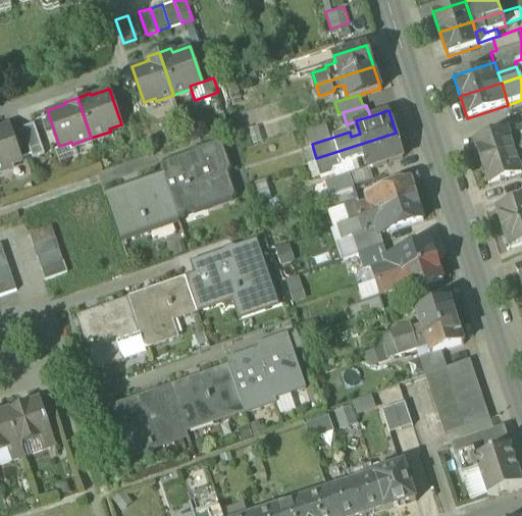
[(21,124),(22,127),(31,150),(33,155),(44,151),(34,120),(21,124)]
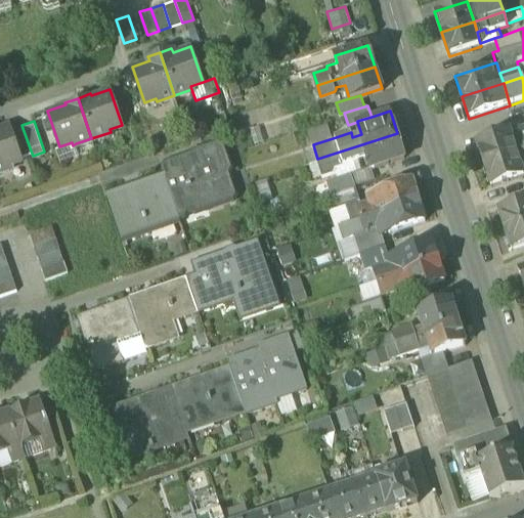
[(308,129),(313,144),(333,138),(328,122),(308,129)]
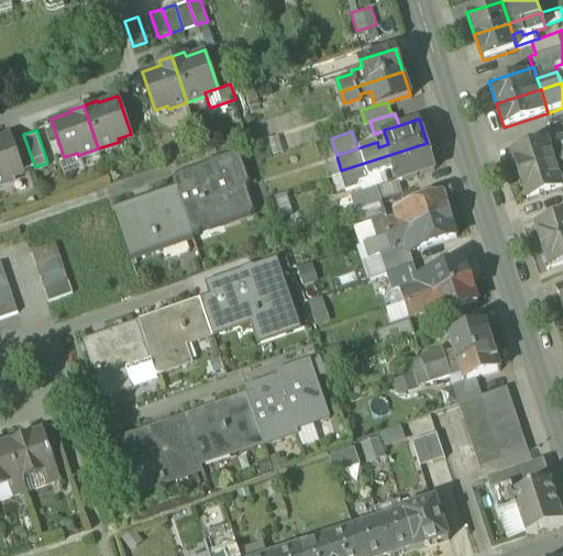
[(0,181),(11,178),(10,175),(22,170),(21,166),(12,142),(9,132),(0,135),(0,181)]
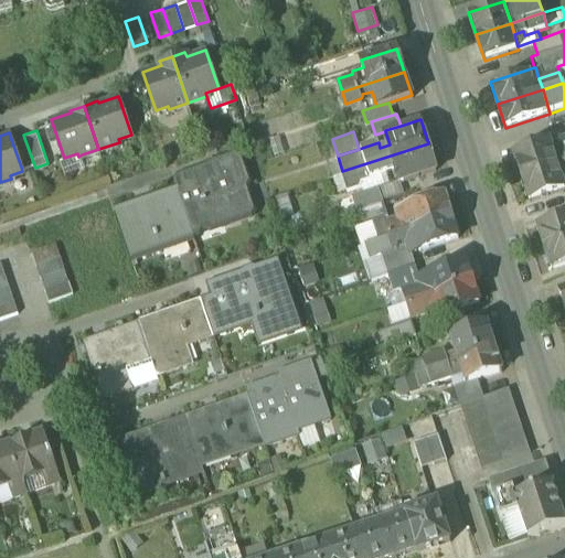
[(21,167),(33,162),(24,138),(12,142),(21,167)]
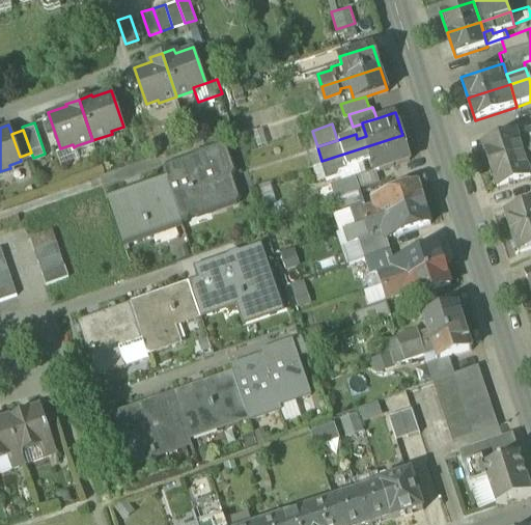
[(483,143),(490,163),(530,150),(528,141),(524,130),(483,143)]
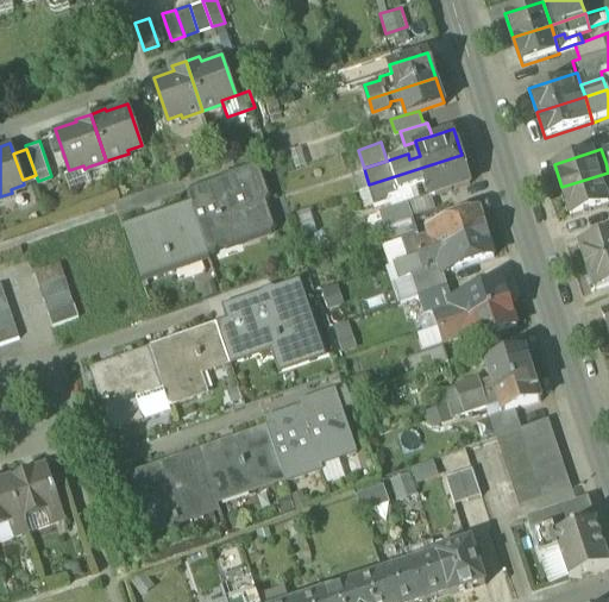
[(470,180),(462,155),(369,185),(375,201),(390,196),(401,188),(416,183),(418,182),(418,181),(426,179),(431,192),(431,193),(470,180)]
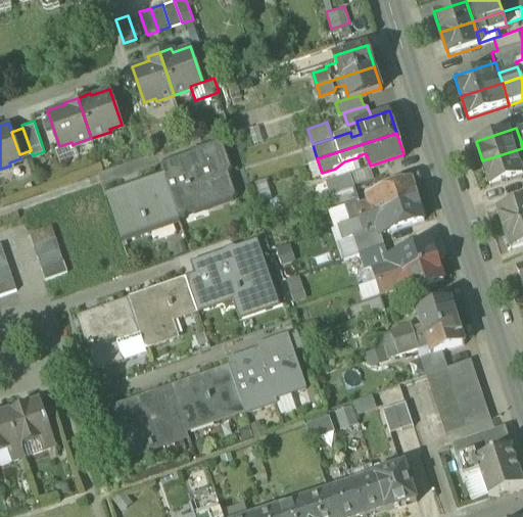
[(161,167),(163,173),(176,207),(180,206),(200,199),(201,203),(207,206),(233,198),(235,192),(228,172),(231,166),(223,143),(218,140),(201,146),(202,147),(164,160),(161,167)]
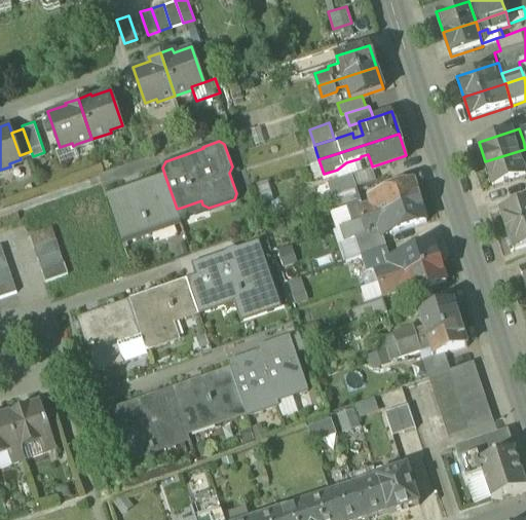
[(80,154),(76,144),(73,146),(72,143),(60,147),(55,148),(60,161),(80,154)]
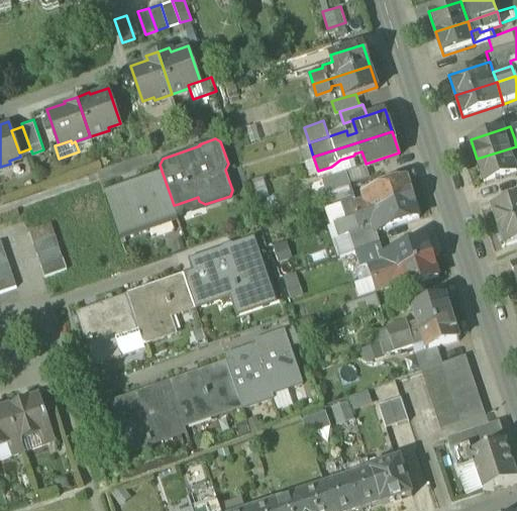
[(304,148),(307,159),(313,157),(310,146),(304,148)]
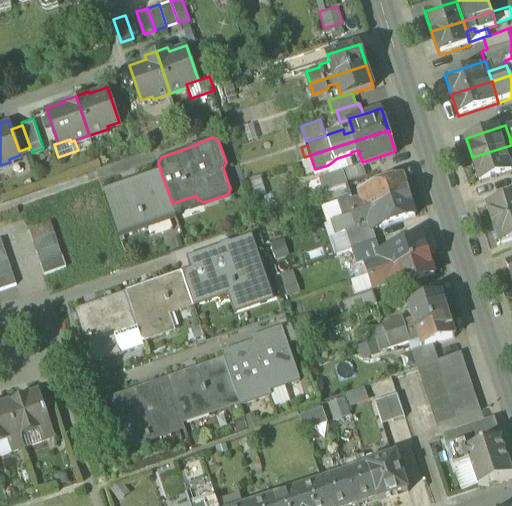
[(479,177),(511,166),(511,145),(472,157),(479,177)]
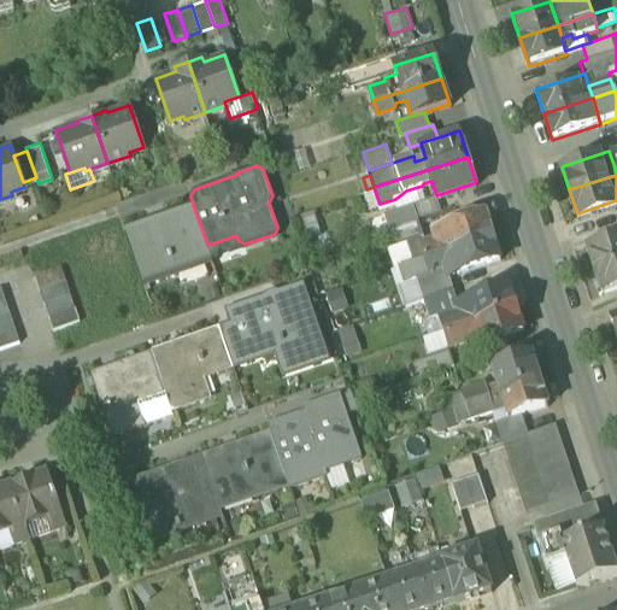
[(397,206),(413,201),(425,197),(422,186),(406,191),(395,199),(397,206)]
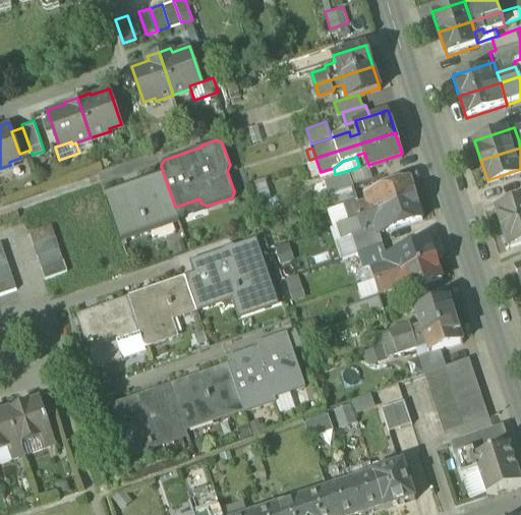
[(349,170),(353,183),(372,177),(368,165),(368,164),(359,166),(349,170)]
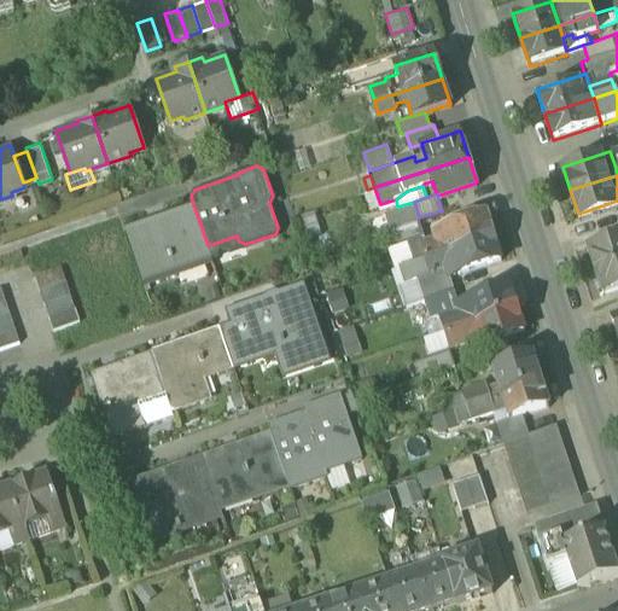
[(386,210),(391,226),(419,217),(414,202),(397,207),(386,210)]
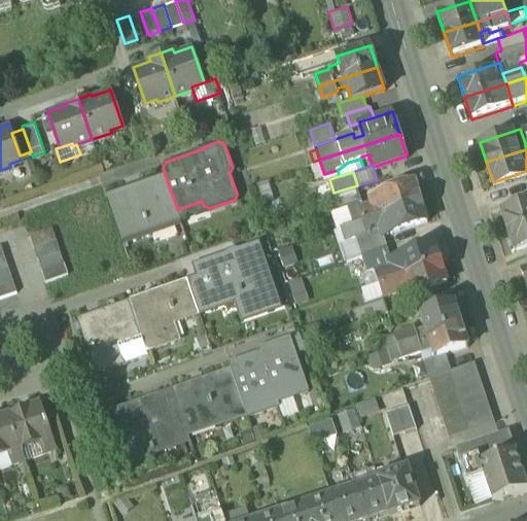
[(178,213),(177,209),(165,174),(142,182),(142,184),(125,189),(125,187),(106,193),(123,240),(151,230),(149,223),(178,213)]
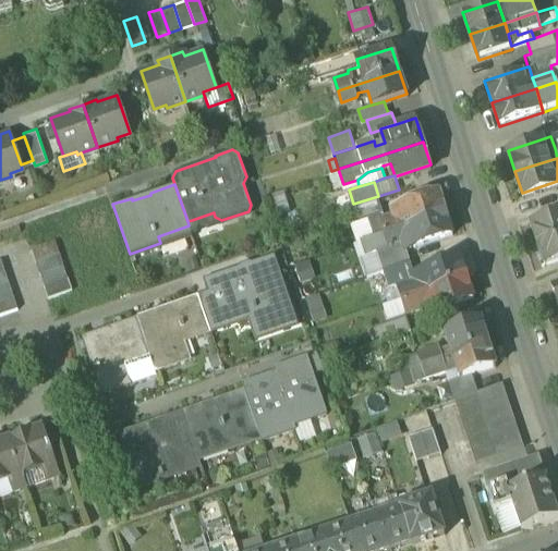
[(368,215),(375,233),(446,210),(439,190),(391,205),(393,211),(380,216),(379,211),(368,215)]
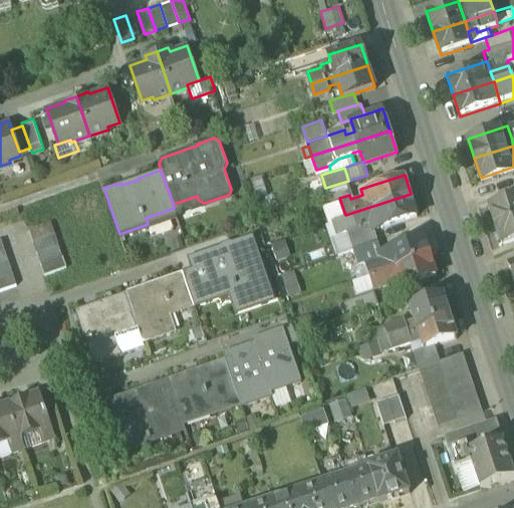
[(352,194),(348,181),(325,188),(330,202),(339,198),(349,195),(352,194)]
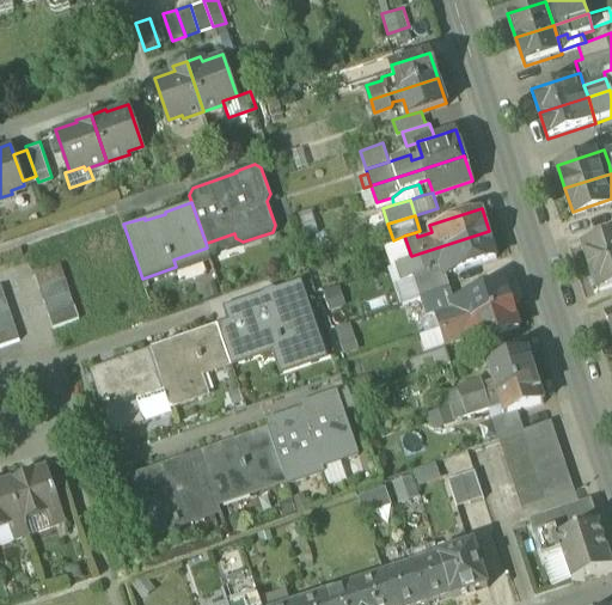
[(589,264),(611,256),(611,230),(581,240),(589,264)]
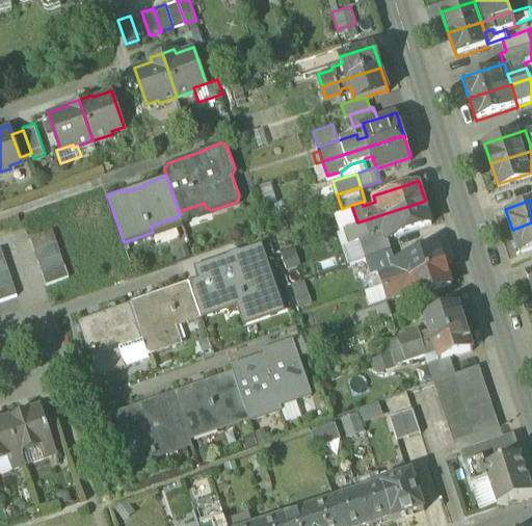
[(432,220),(425,201),(357,222),(344,228),(348,241),(360,237),(386,229),(388,235),(432,220)]
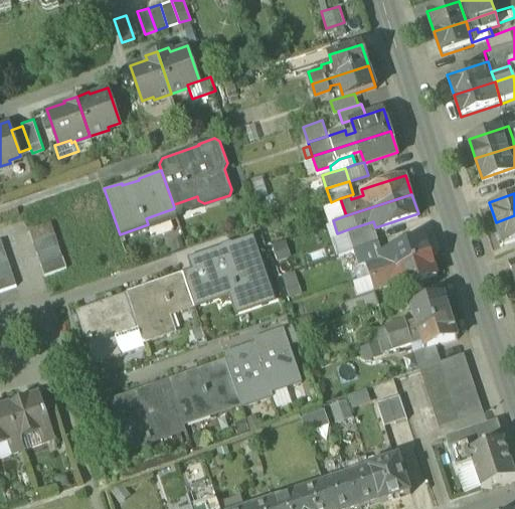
[(340,198),(331,202),(323,204),(328,221),(333,220),(346,215),(340,198)]
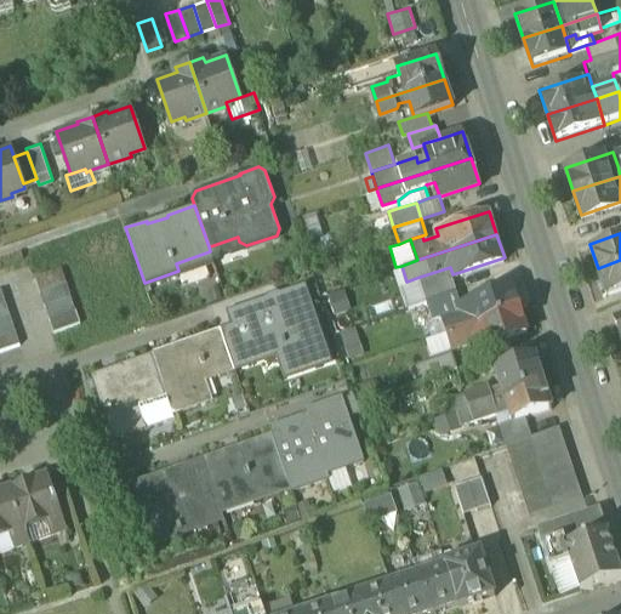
[(209,246),(210,251),(212,257),(220,255),(214,245),(209,246)]
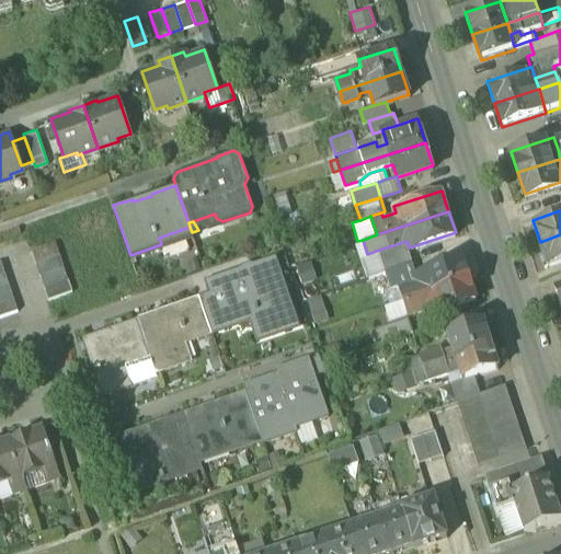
[(560,256),(560,234),(540,242),(546,262),(560,256)]
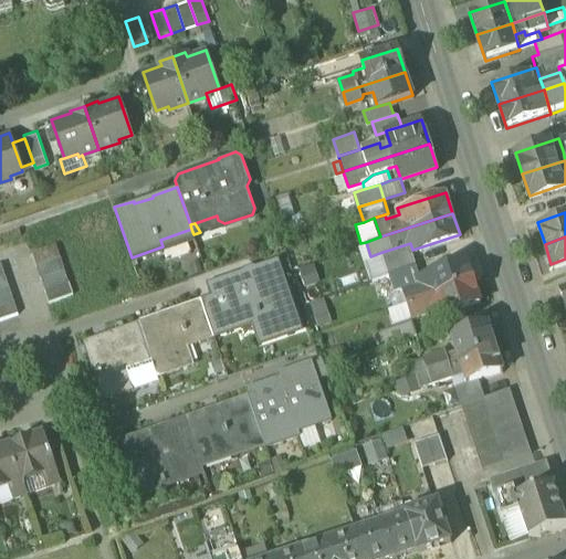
[(31,250),(35,263),(60,254),(55,242),(31,250)]
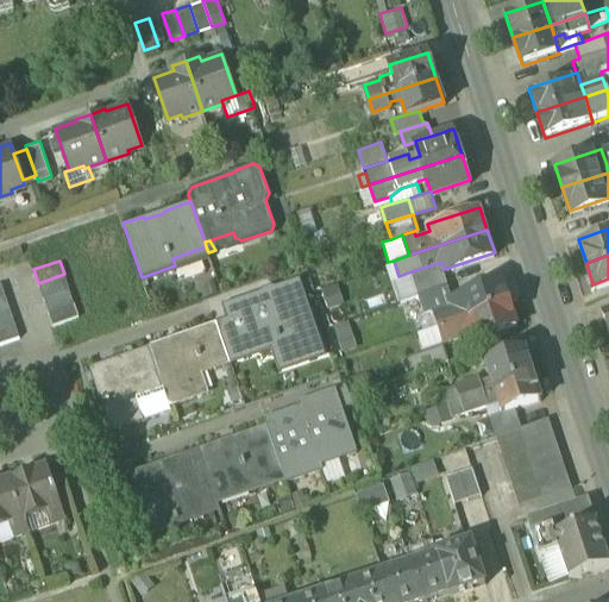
[(412,271),(419,293),(449,283),(444,269),(441,262),(412,271)]
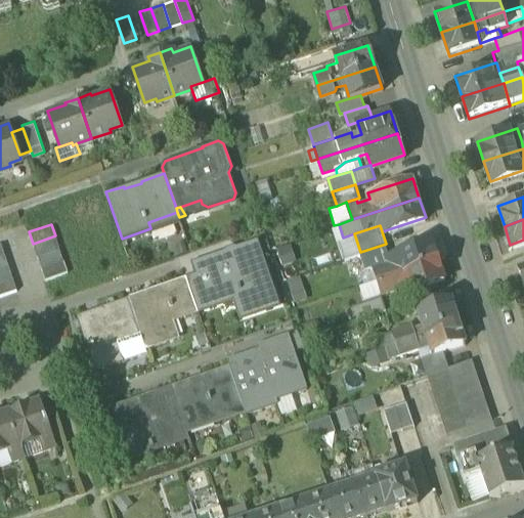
[(354,233),(343,238),(336,240),(342,258),(360,252),(354,233)]
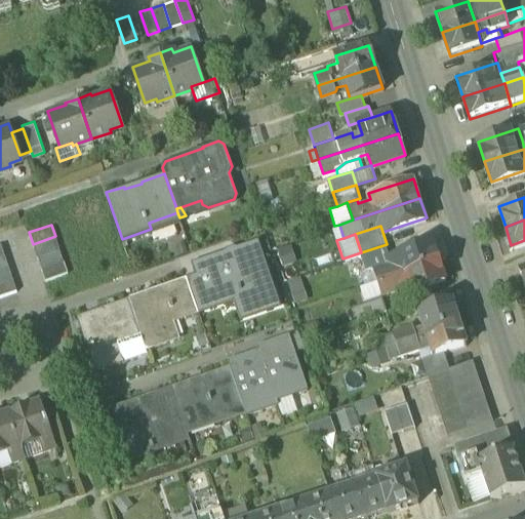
[(33,244),(37,255),(59,247),(55,236),(33,244)]
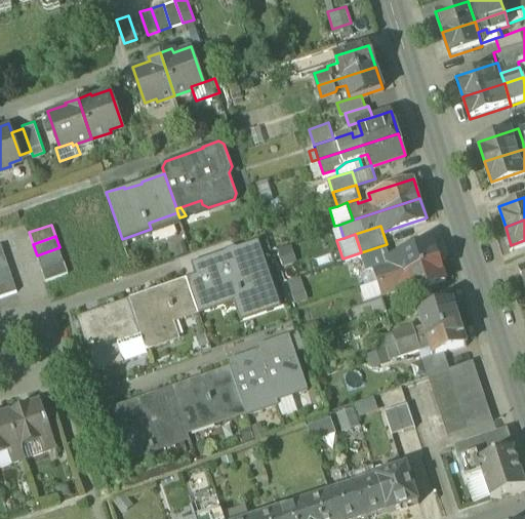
[(374,266),(378,279),(439,258),(433,239),(390,253),(392,260),(374,266)]
